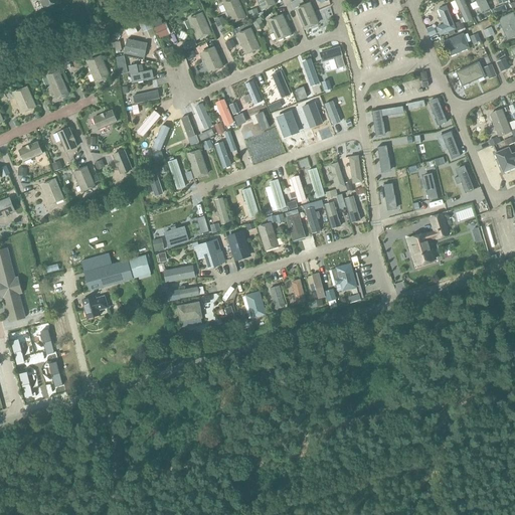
[(40,0),(44,8),(60,1),(59,0),(40,0)]
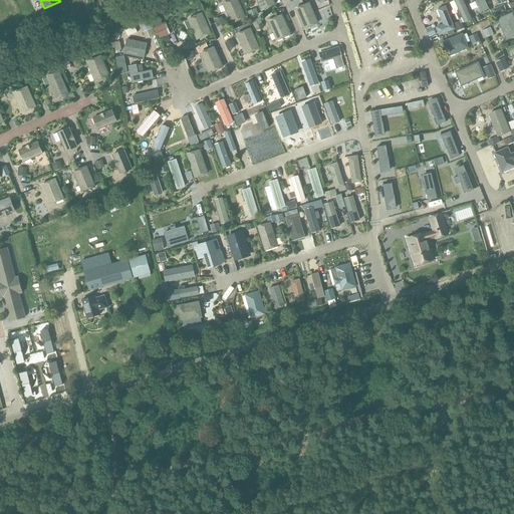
[(238,0),(224,0),(223,1),(232,22),(246,16),(238,0)]
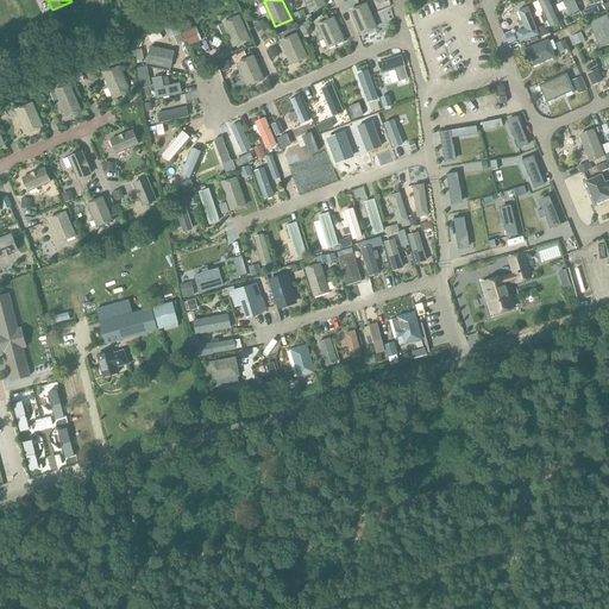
[(325,0),(305,0),(309,11),(326,4),(325,0)]
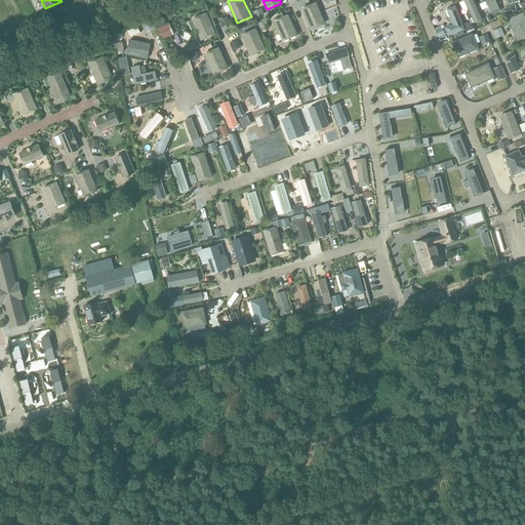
[(473,0),(463,0),(474,22),(481,18),(473,0)]
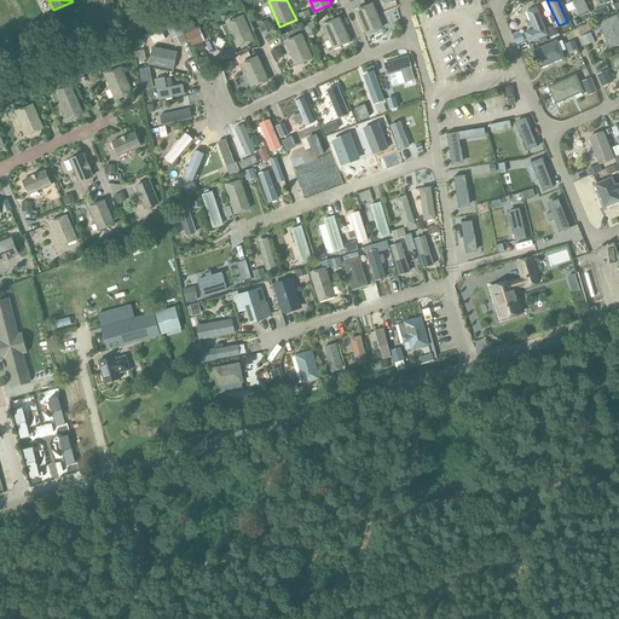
[(583,0),(572,0),(579,16),(589,12),(583,0)]
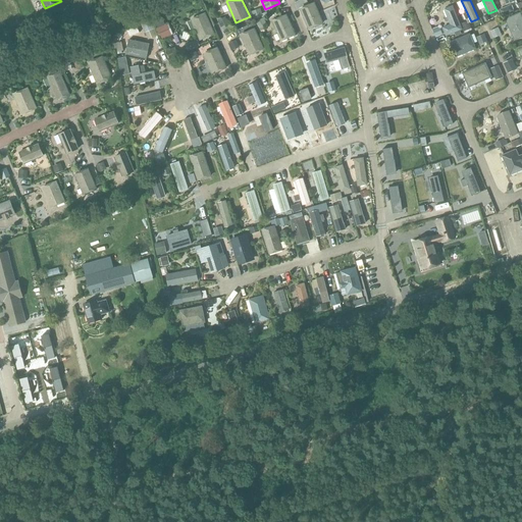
[(296,10),(303,27),(306,24),(309,30),(319,25),(309,4),(296,10)]
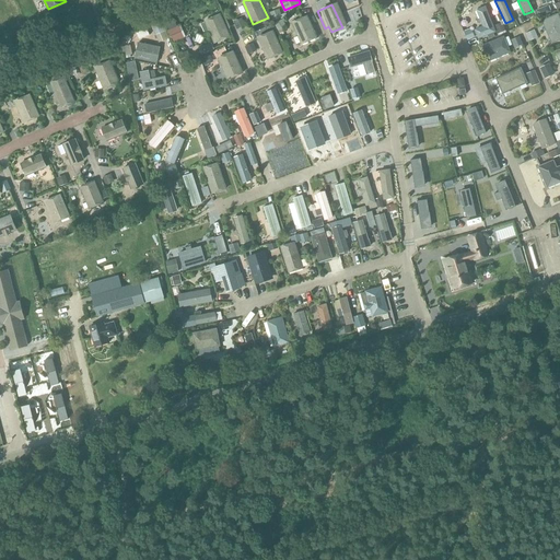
[(483,6),(475,9),(482,25),(474,28),(478,37),(494,30),(483,6)]
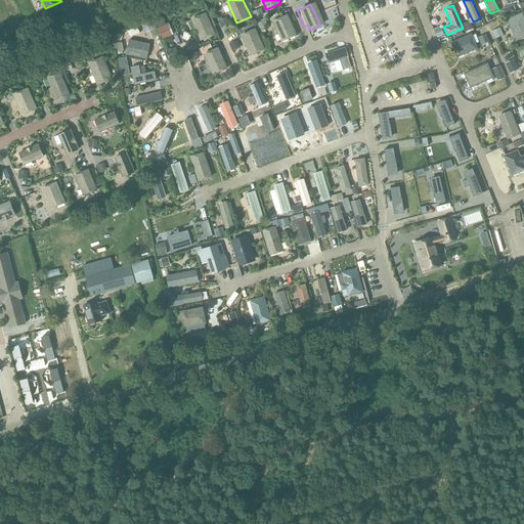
[(260,8),(253,11),(256,18),(263,15),(260,8)]
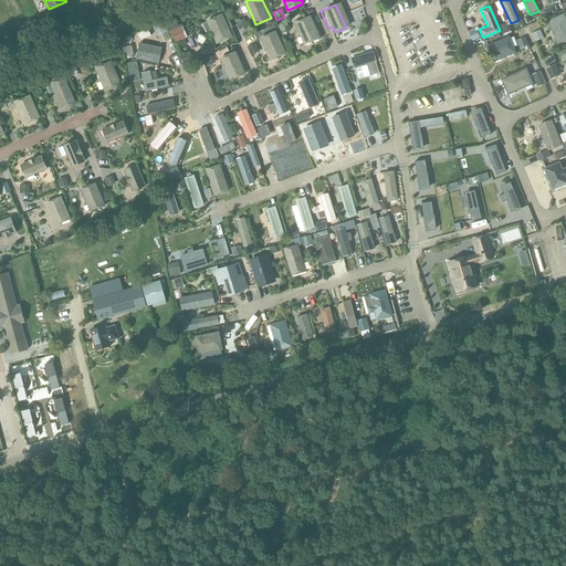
[(222,12),(207,19),(217,42),(232,35),(222,12)]
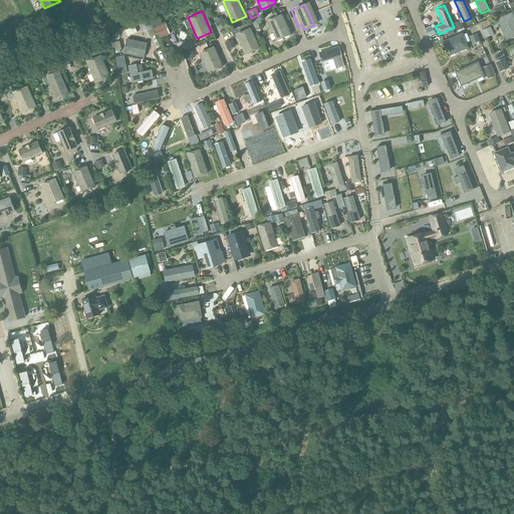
[(513,17),(511,11),(496,17),(506,39),(513,34),(513,17)]
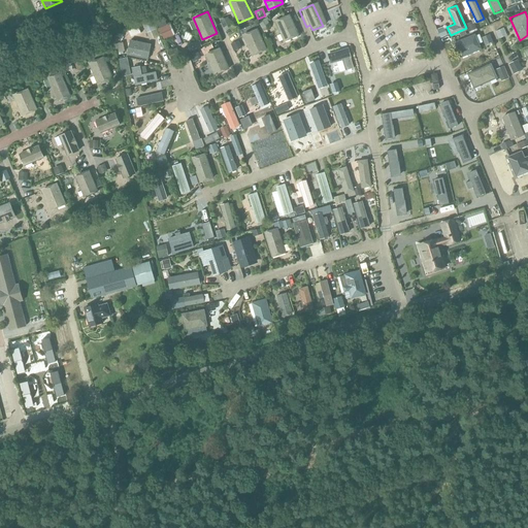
[(290,12),(275,19),(285,40),(299,35),(290,12)]
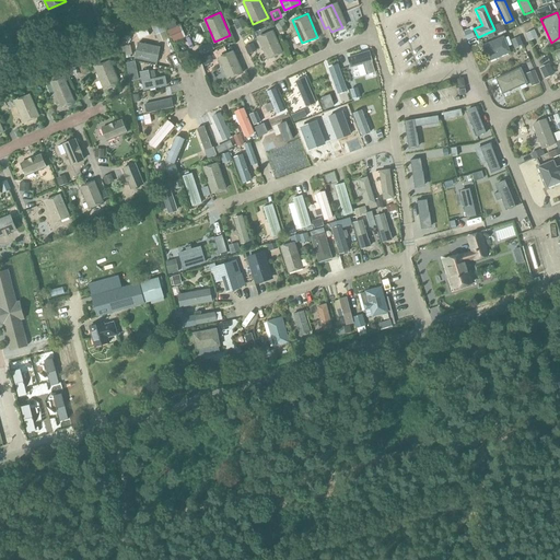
[(173,16),(164,20),(167,30),(177,25),(173,16)]
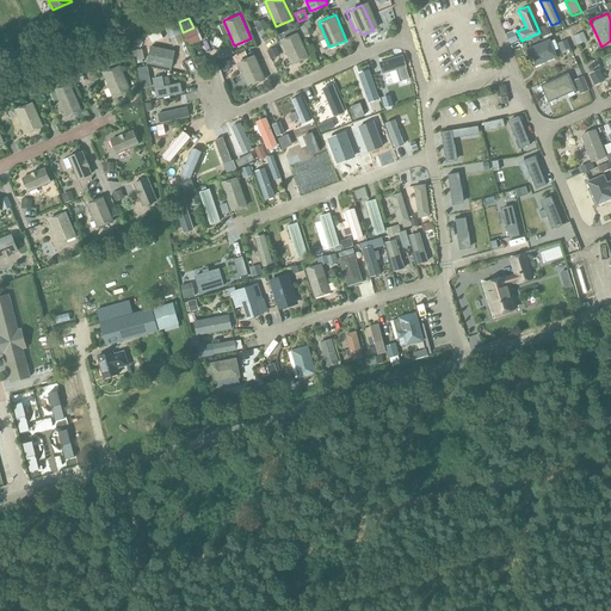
[(264,19),(255,23),(259,31),(267,28),(264,19)]
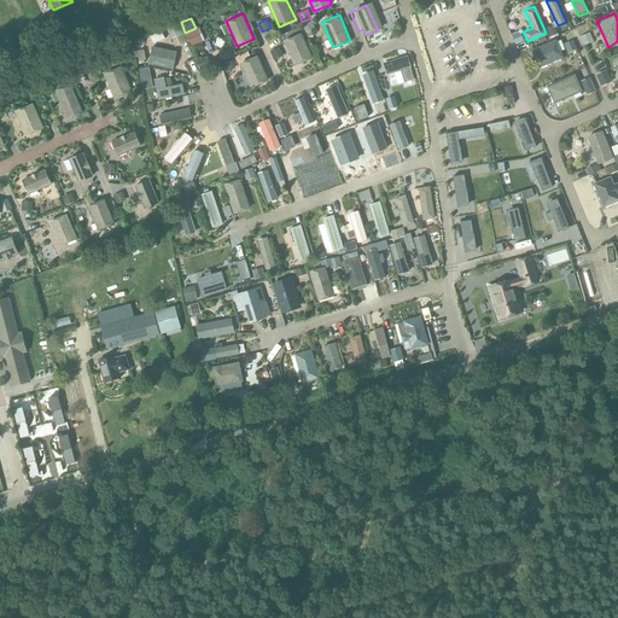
[(180,24),(168,29),(172,38),(184,33),(180,24)]
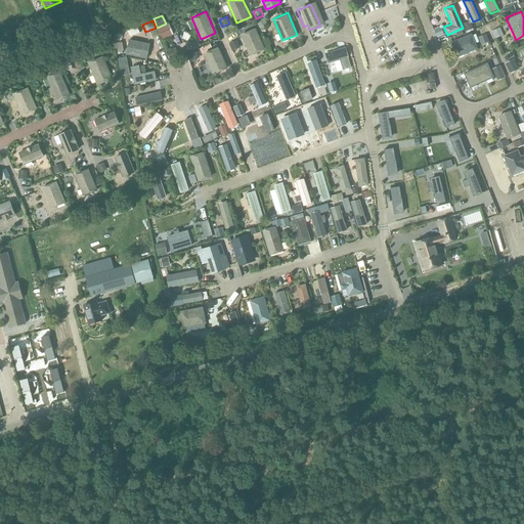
[(166,24),(157,28),(161,38),(173,34),(169,23),(166,24)]
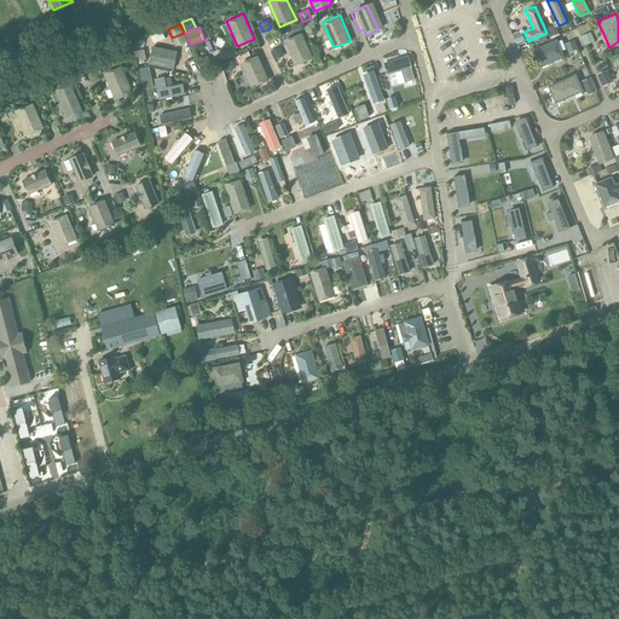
[(162,29),(150,34),(154,42),(166,38),(162,29)]
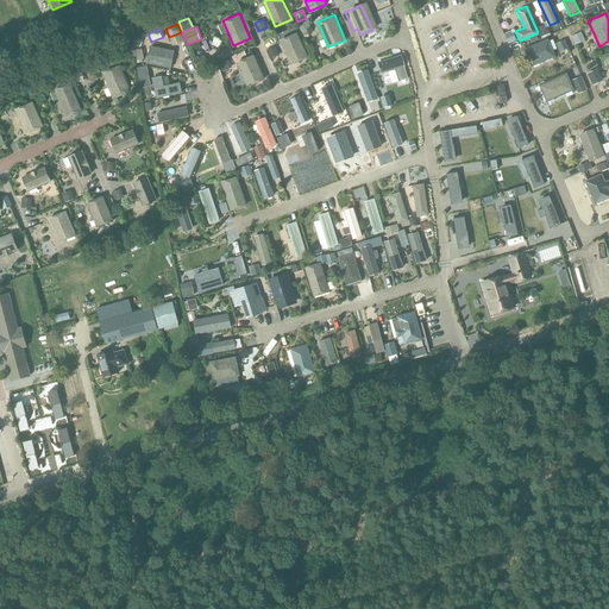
[(297,31),(281,38),(292,64),(308,57),(297,31)]
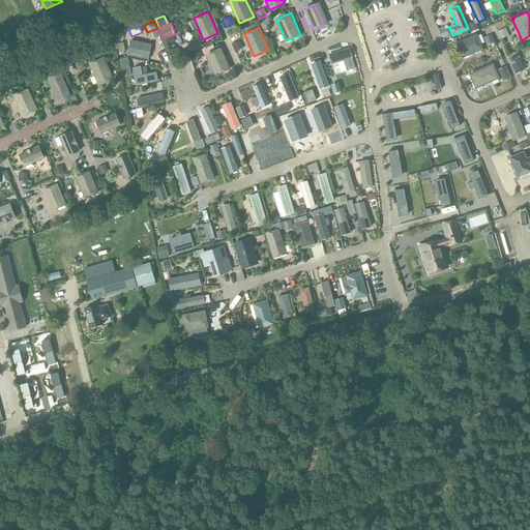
[(157,28),(147,32),(150,39),(160,35),(157,28)]
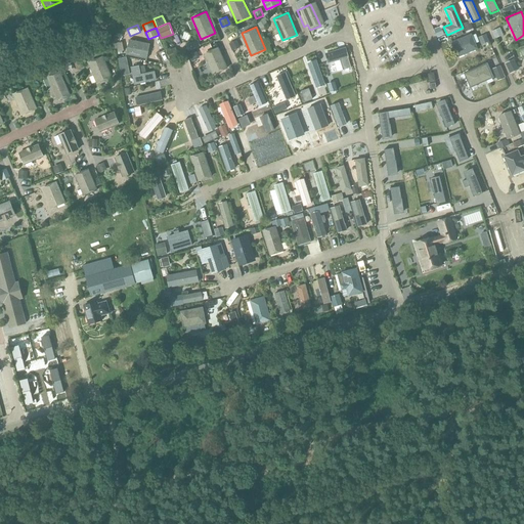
[(471,33),(450,41),(456,56),(477,48),(471,33)]
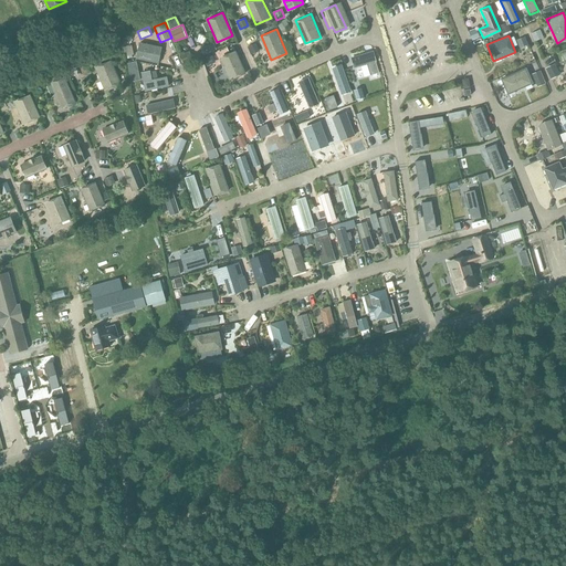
[(514,40),(519,49),(526,45),(522,37),(514,40)]
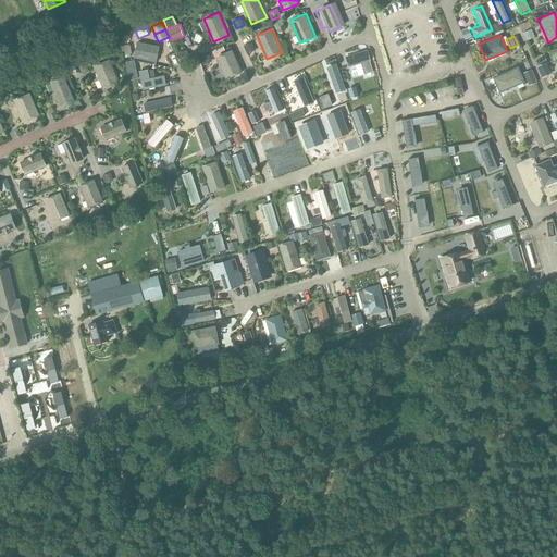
[(160,46),(137,40),(134,57),(156,62),(160,46)]
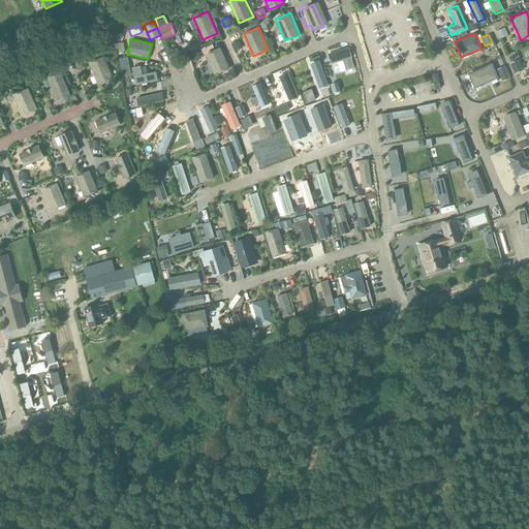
[(123,41),(115,43),(117,52),(125,51),(123,41)]
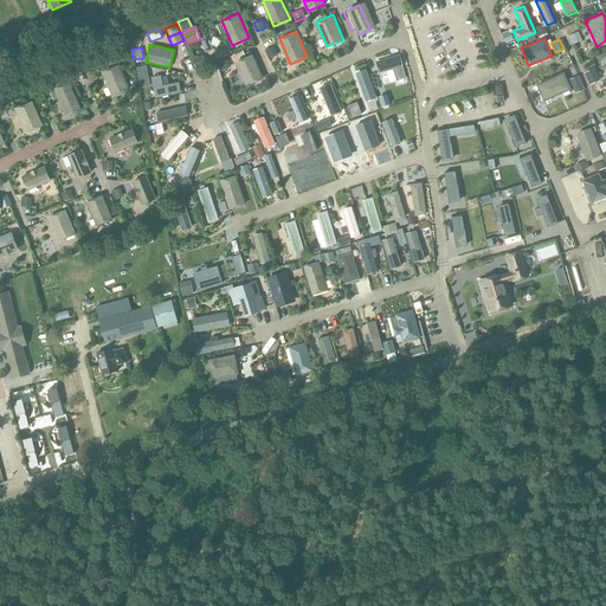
[(252,52),(236,59),(246,84),(263,78),(252,52)]
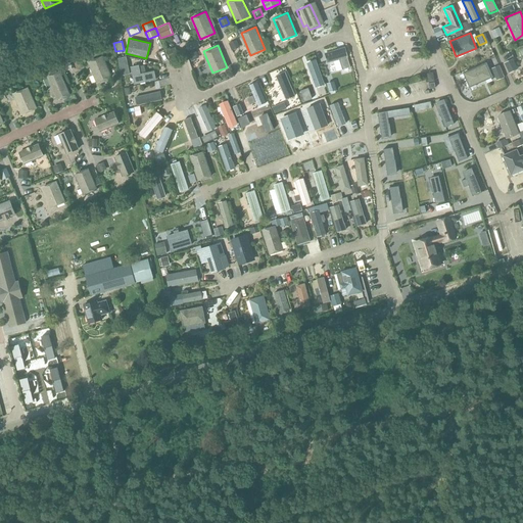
[(345,46),(325,51),(327,62),(348,56),(345,46)]
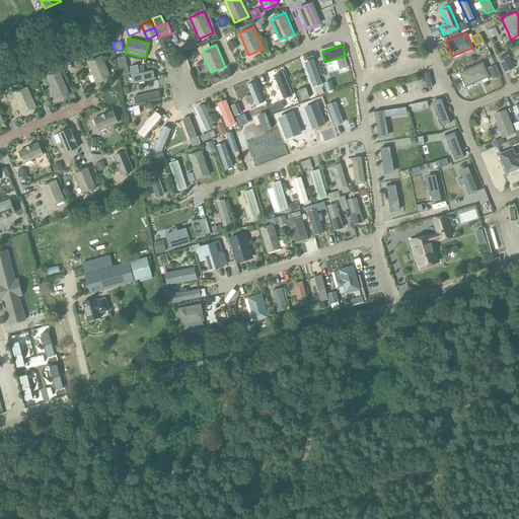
[(101,55),(87,60),(96,82),(110,76),(101,55)]
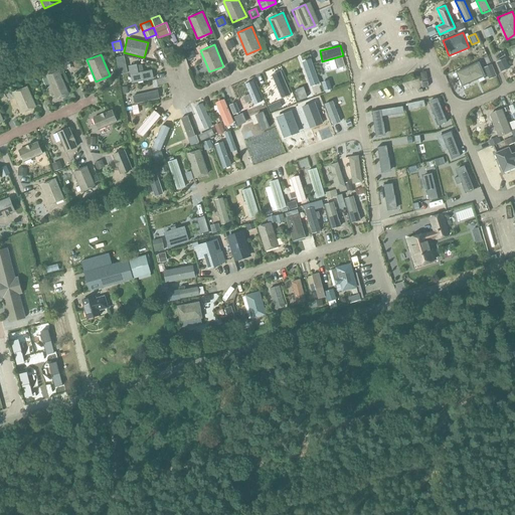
[(124,55),(116,56),(120,73),(128,72),(124,55)]
